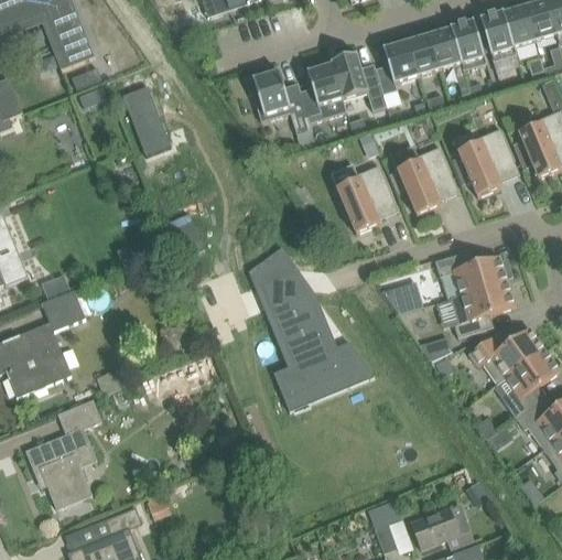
[(65,67),(94,56),(72,0),(0,0),(0,31),(44,13),(65,67)]
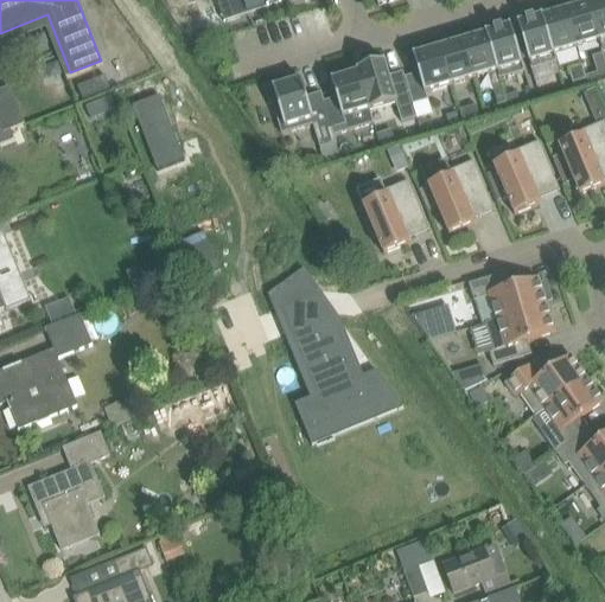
[(228,0),(231,11),(259,2),(266,0),(228,0)]
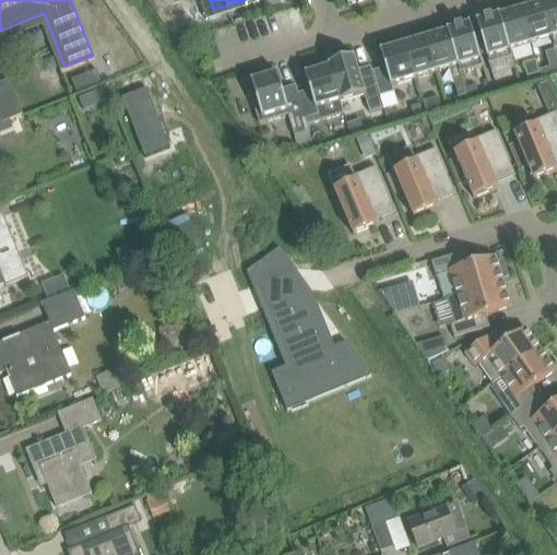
[(541,0),(520,6),(530,40),(550,35),(554,46),(555,46),(541,0)]
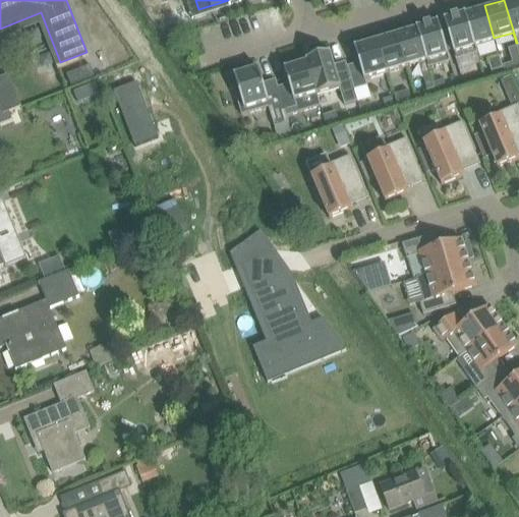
[(504,0),(517,43),(518,41),(518,0),(504,0)]
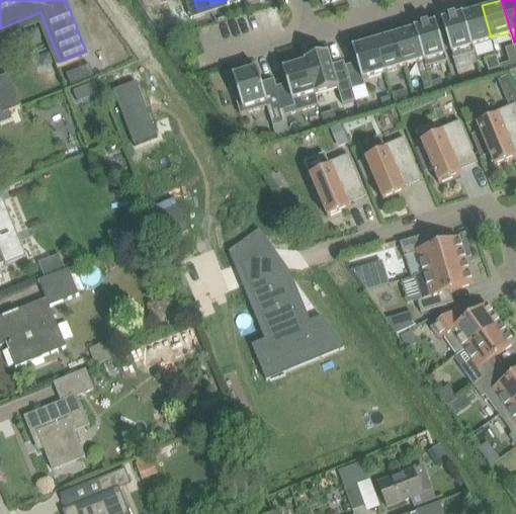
[(462,10),(460,10),(473,51),(474,51),(471,44),(491,37),(482,5),(462,11),(462,10)]
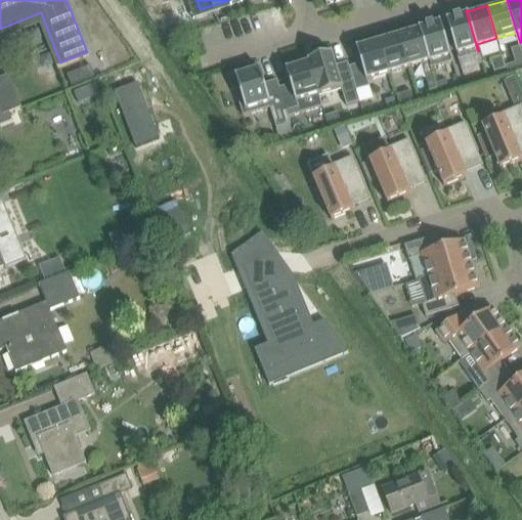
[(458,57),(478,51),(466,10),(445,17),(458,57)]
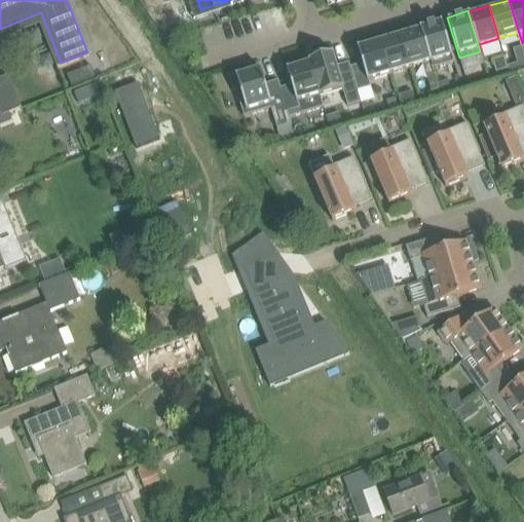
[(420,25),(432,66),(453,60),(441,19),(420,25)]
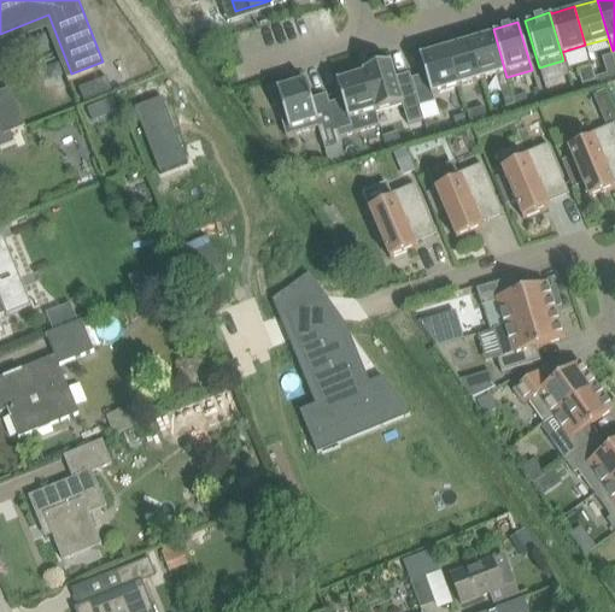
[(492,31),(469,37),(481,76),(504,70),(507,77),(493,29),(492,30),(492,31)]
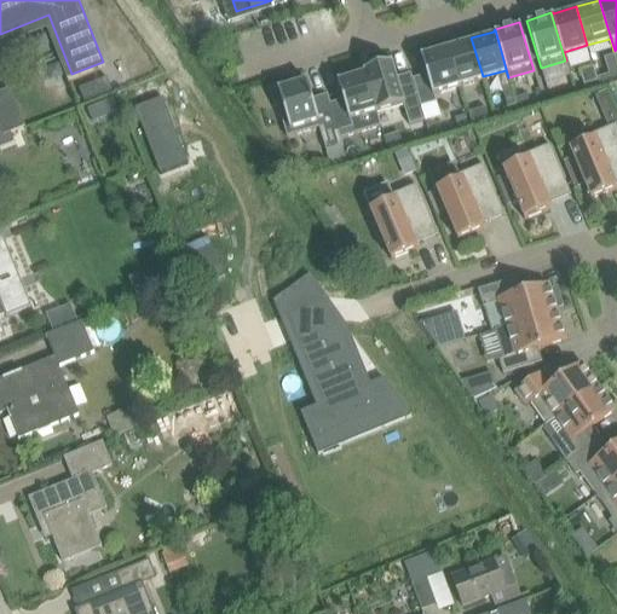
[(471,38),(447,45),(459,84),(483,76),(471,38)]
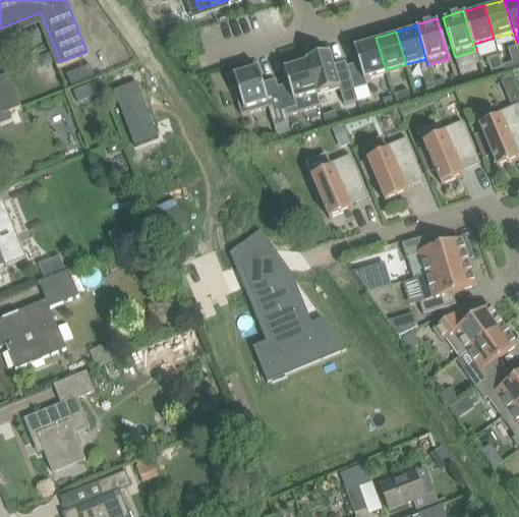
[(357,60),(346,64),(353,87),(365,83),(364,77),(386,70),(376,38),(353,45),(357,60)]
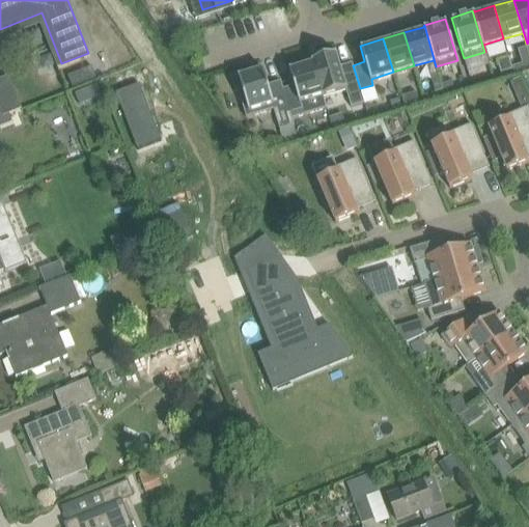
[(321,55),(311,58),(323,93),(344,87),(346,92),(360,88),(353,65),(352,60),(339,63),(334,47),(319,52),(321,55)]
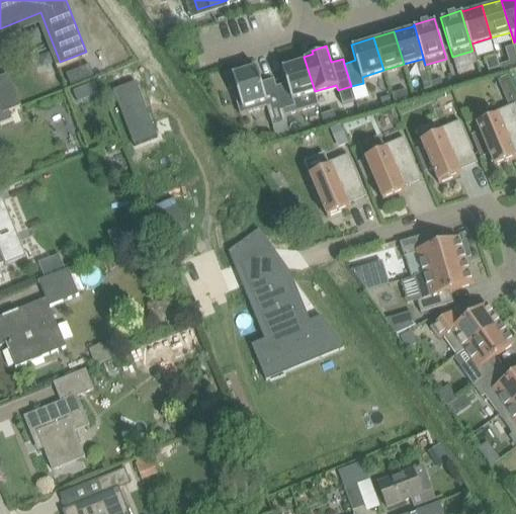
[(273,76),(272,76),(284,120),(285,119),(283,112),(318,102),(315,91),(304,57),(304,59),(281,65),(285,81),(275,84),(273,76)]
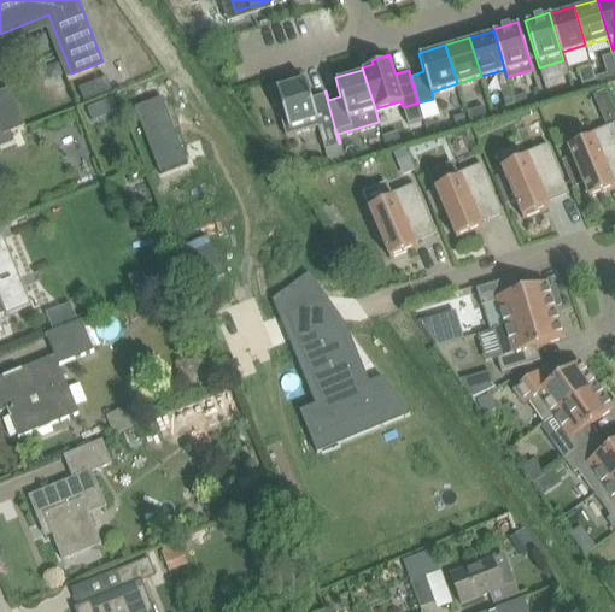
[(105,74),(77,84),(83,98),(110,87),(105,74)]
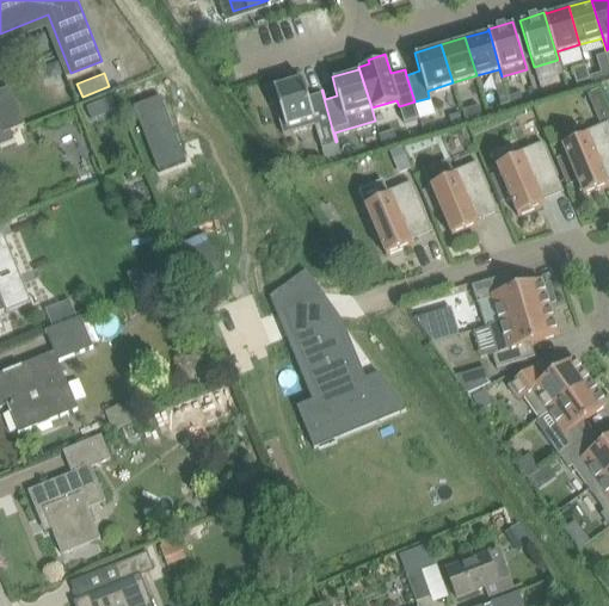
[(336,142),(321,90),(307,94),(302,76),(283,81),(282,79),(264,84),(270,101),(272,101),(282,131),(314,122),(321,146),(336,142)]
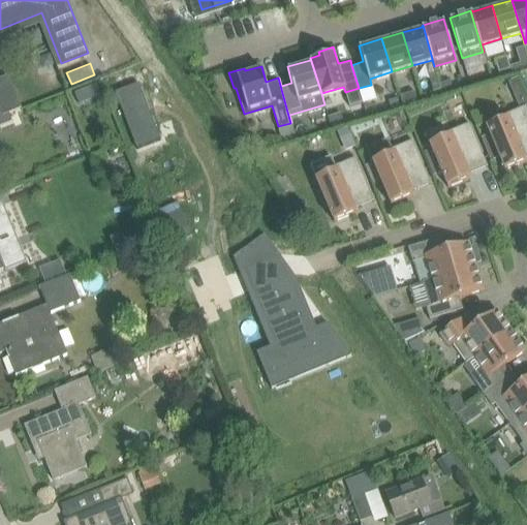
[(436,75),(429,79),(432,88),(439,86),(436,75)]
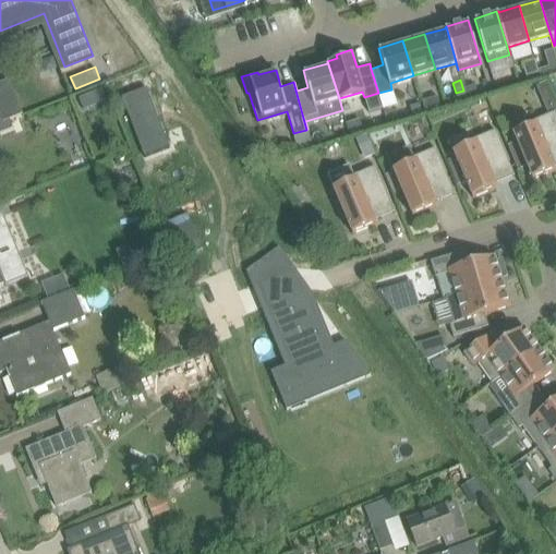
[(145,85),(120,94),(143,154),(168,144),(145,85)]
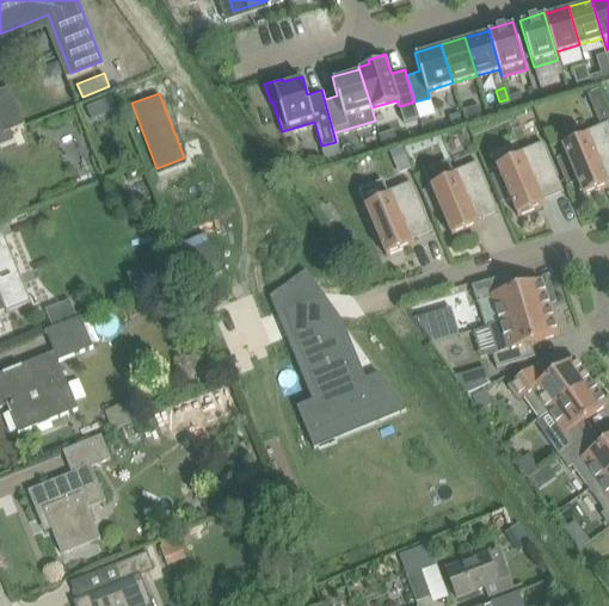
[(13,96),(0,99),(0,128),(1,131),(24,122),(13,96)]
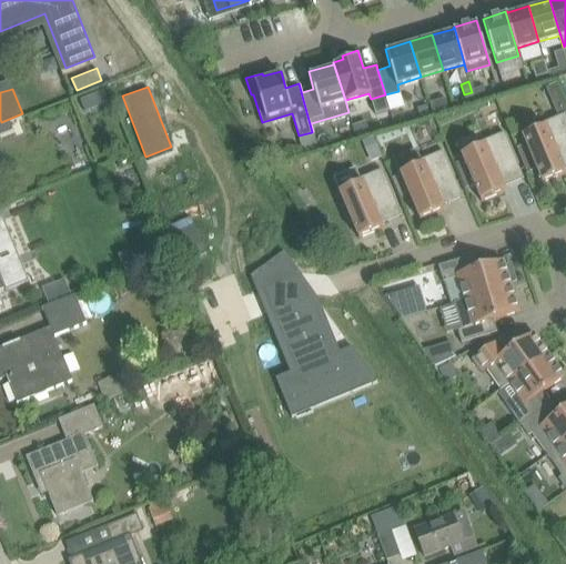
[(90,91),(79,96),(83,108),(95,103),(90,91)]
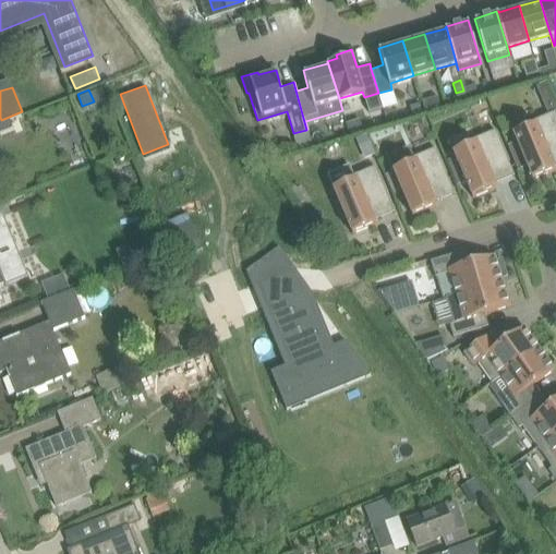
[(409,105),(411,115),(422,111),(419,101),(409,105)]
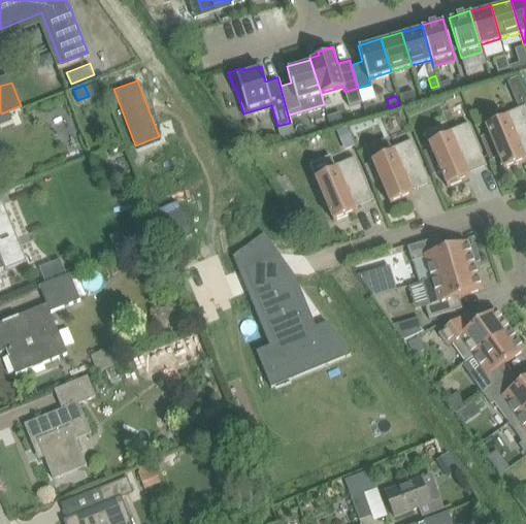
[(497,154),(503,167),(525,158),(522,152),(525,150),(525,106),(524,103),(504,111),(506,117),(486,125),(488,131),(497,154)]
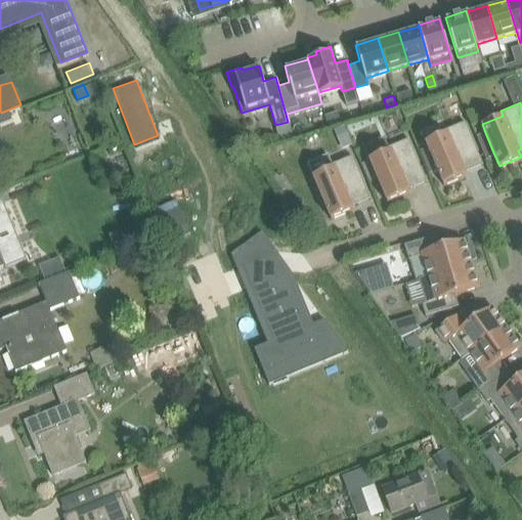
[(0,124),(12,119),(11,117),(4,120),(1,113),(0,110),(0,124)]
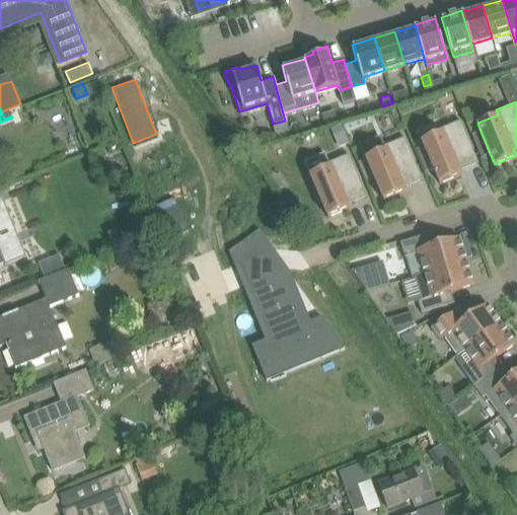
[(336,122),(333,111),(321,114),(325,125),(336,122)]
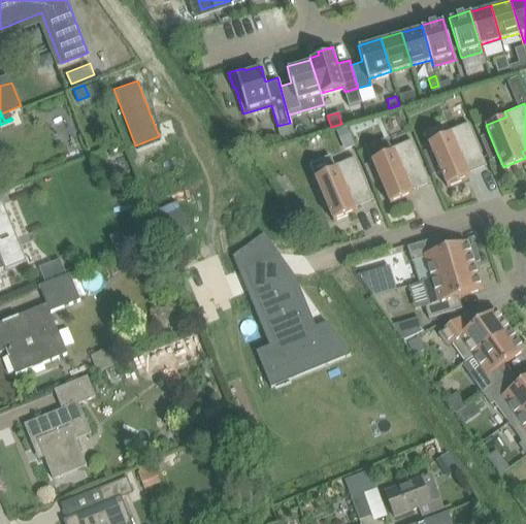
[(465,169),(484,162),(485,164),(486,164),(467,121),(448,129),(450,134),(429,142),(447,185),(468,175),(465,169)]
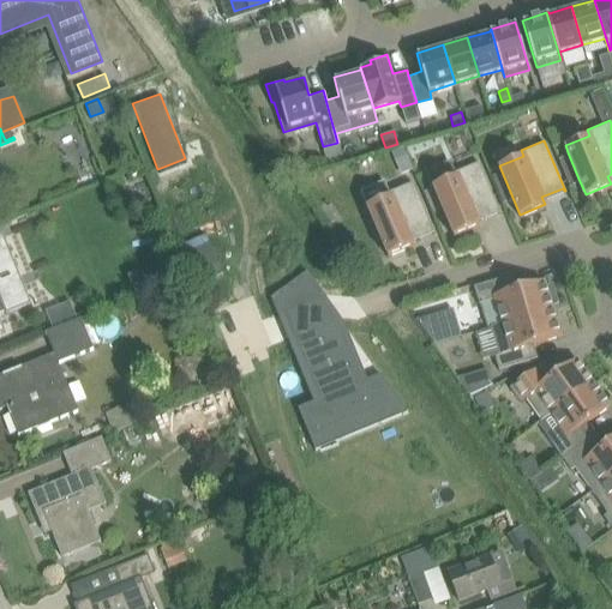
[(337,143),(323,146),(327,160),(342,155),(337,143)]
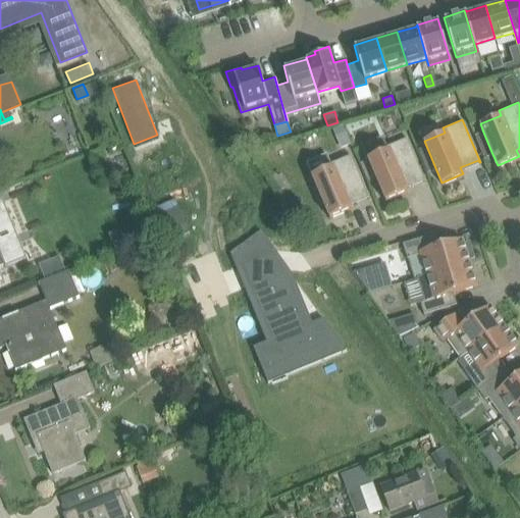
[(482,130),(474,133),(483,156),(491,152),(482,130)]
